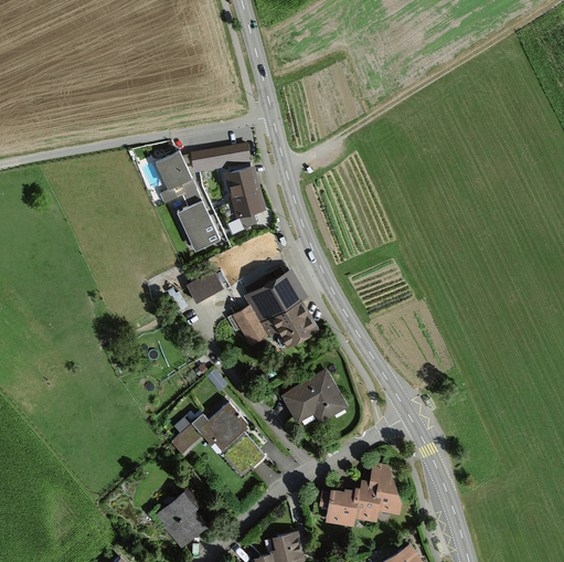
[(247,142),(190,154),(194,175),(251,163),(247,142)]
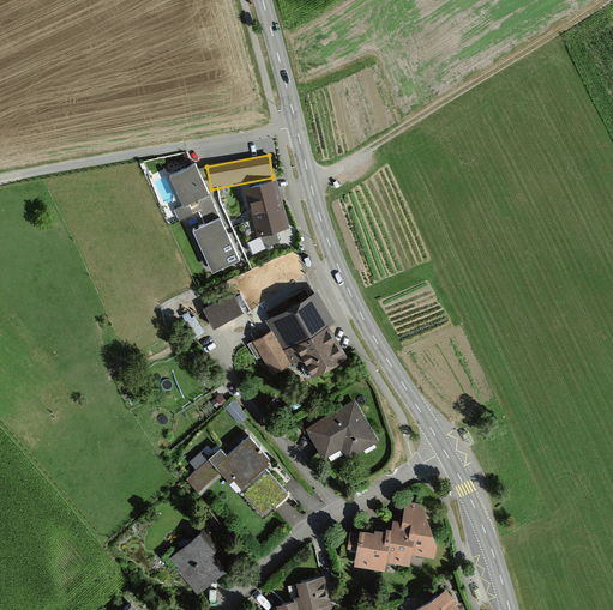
[(194,164),(169,175),(184,206),(173,211),(178,222),(198,212),(204,225),(193,231),(212,272),(239,260),(224,229),(199,176),(194,164)]
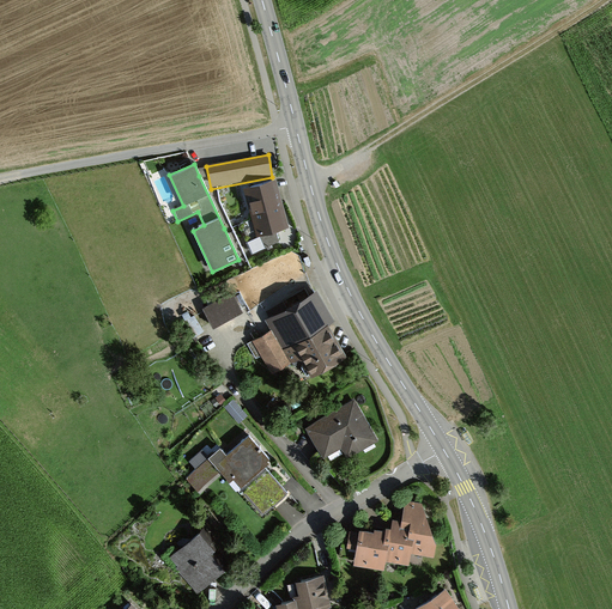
[(276,182),(243,190),(255,236),(288,227),(276,182)]
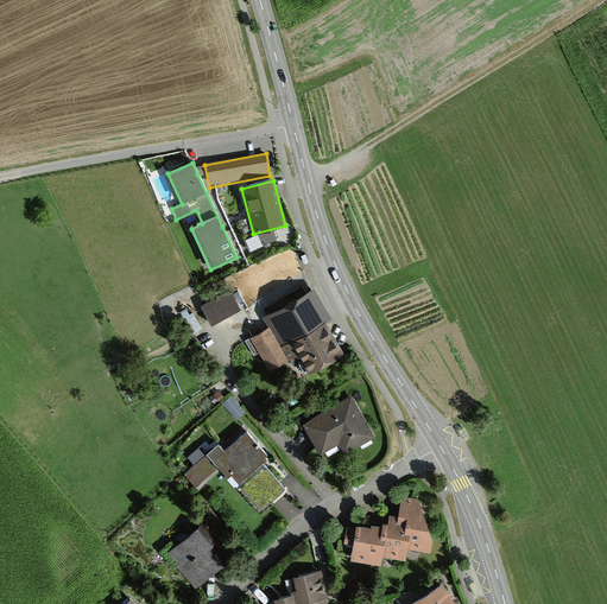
[(313,288),(263,318),(269,328),(244,343),(253,357),(258,355),(269,372),(296,356),(307,374),(345,353),(326,322),(332,319),(313,288)]
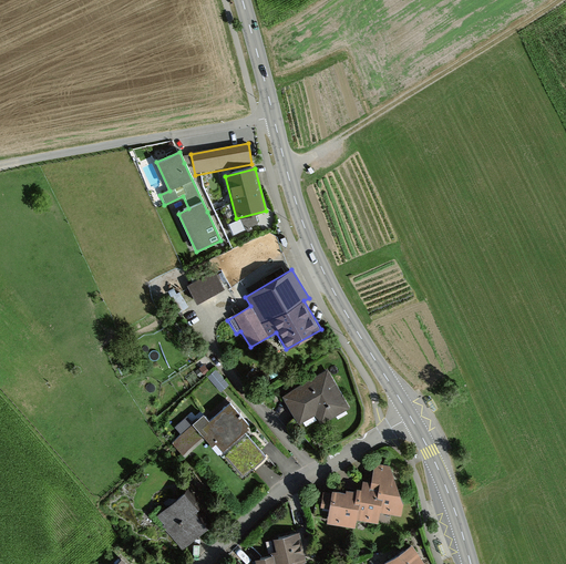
[(187,286),(196,304),(224,289),(214,272),(187,286)]
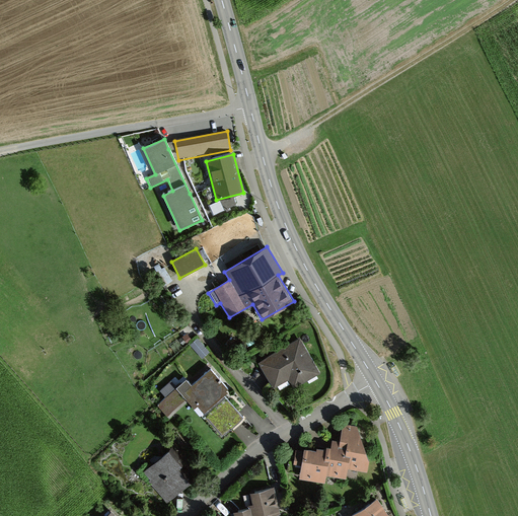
[(202,360),(209,354),(197,341),(190,347),(202,360)]
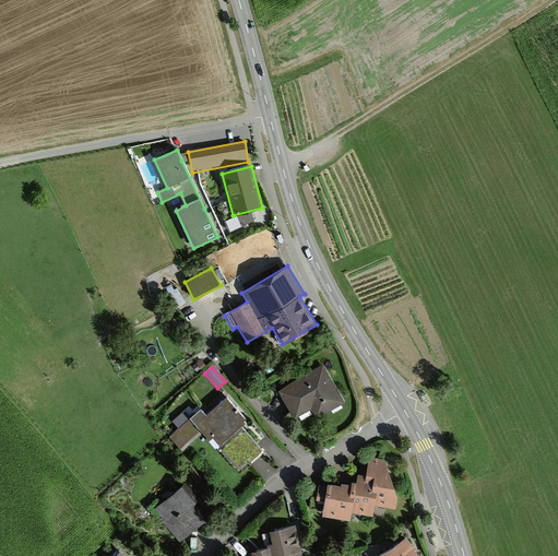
[(322,367),(279,391),(294,420),(311,411),(316,418),(343,403),(322,367)]
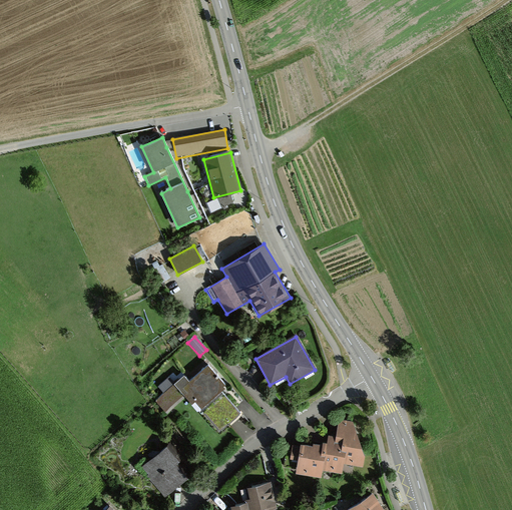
[(202,413),(219,432),(239,414),(220,392),(225,388),(223,387),(225,385),(207,364),(186,382),(181,376),(174,383),(169,377),(156,387),(162,394),(154,401),(166,415),(185,398),(200,415),(202,413)]
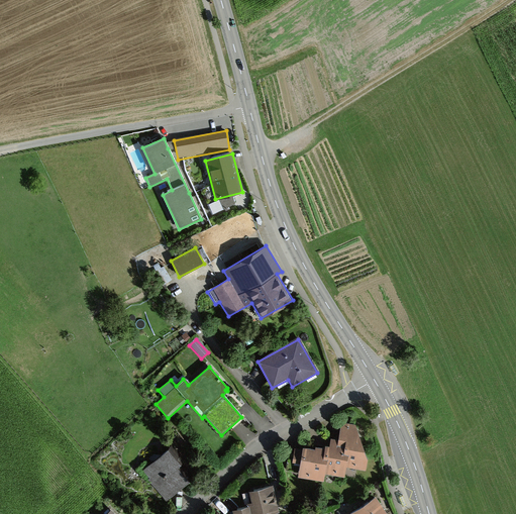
[(342,451),(340,470),(362,473),(363,460),(350,428),(338,426),(335,450),(342,451)]
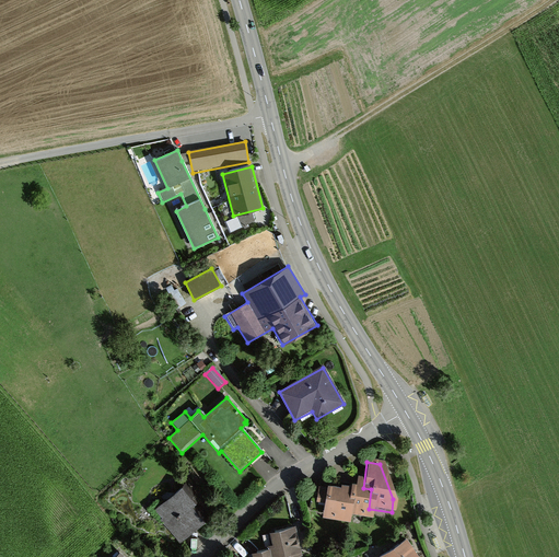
[(348,492),(346,513),(368,515),(369,509),(371,489),(363,488),(349,487),(348,492)]
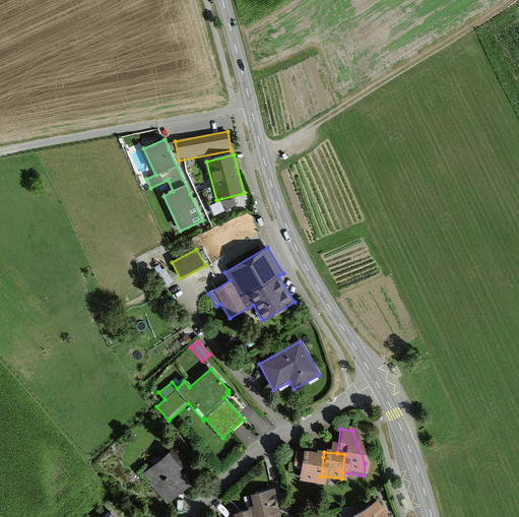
[(142,477),(166,503),(189,481),(177,468),(180,465),(169,453),(142,477)]
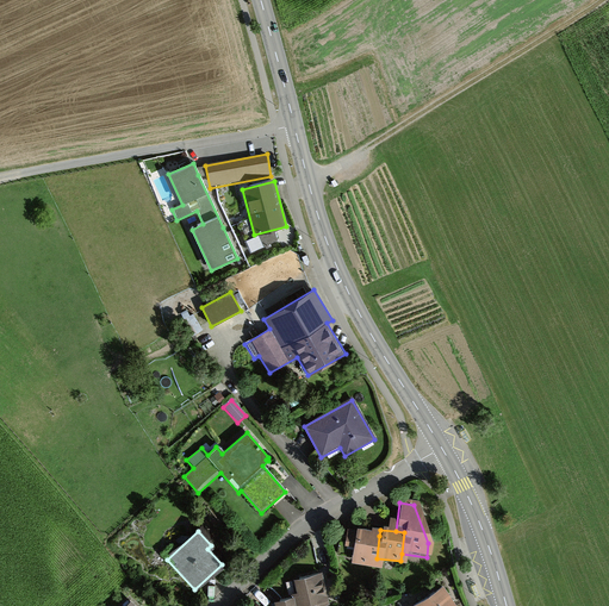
[(350,564),(376,567),(377,558),(379,536),(346,532),(345,547),(353,548),(350,564)]
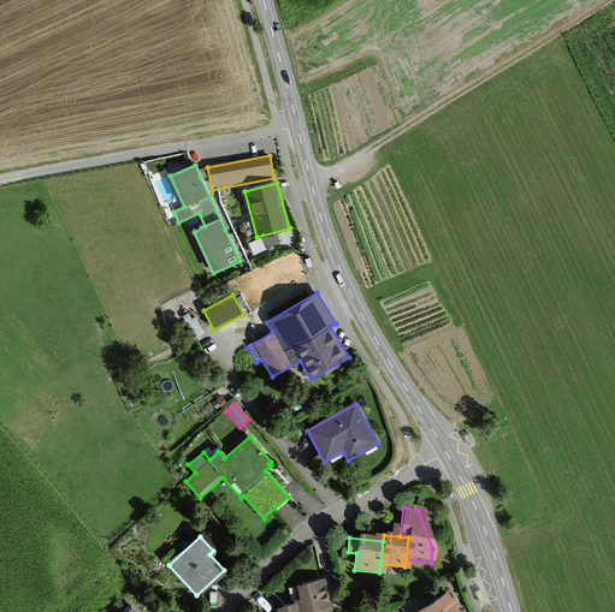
[(325,611),(331,610),(324,580),(296,586),(300,599),(296,600),(296,602),(297,611),(325,611)]
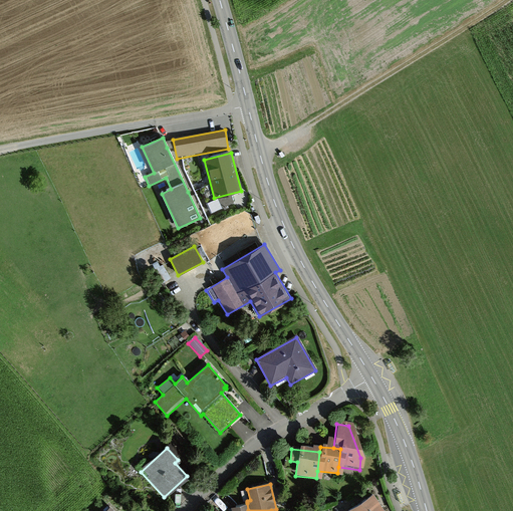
[(377,510),(370,499),(353,510),(377,510)]
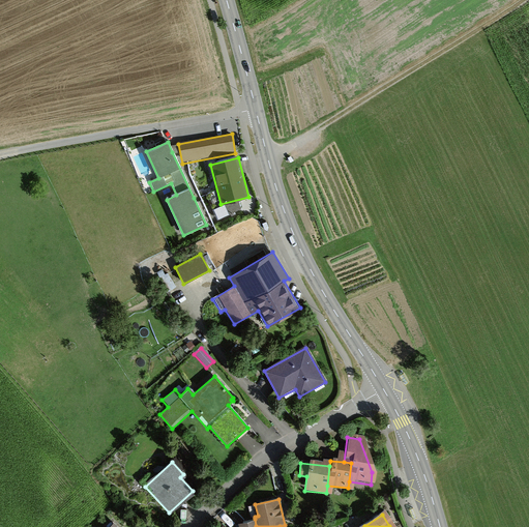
All buildings are outlined.
